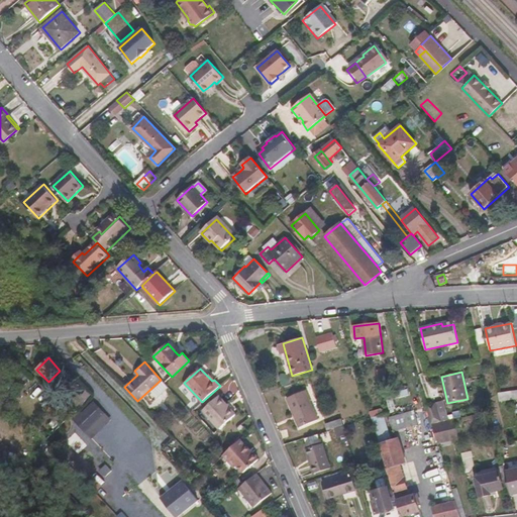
[(318,419),(306,390),(287,398),(299,427),(318,419)]
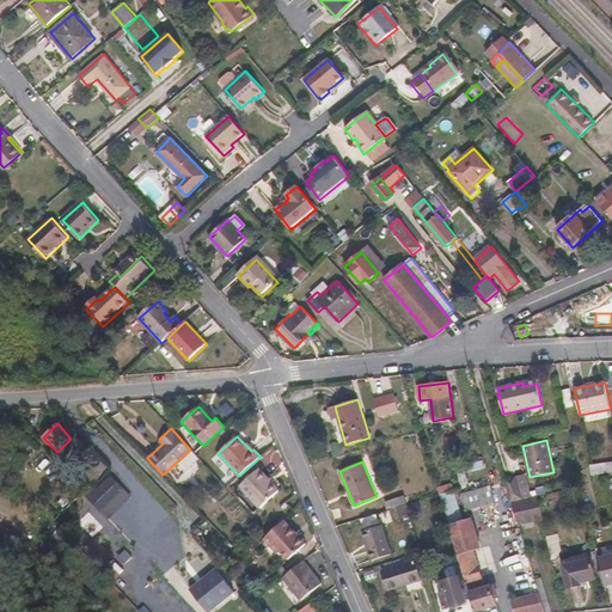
[(85,476),(92,484),(109,467),(103,463),(95,470),(93,469),(85,476)]
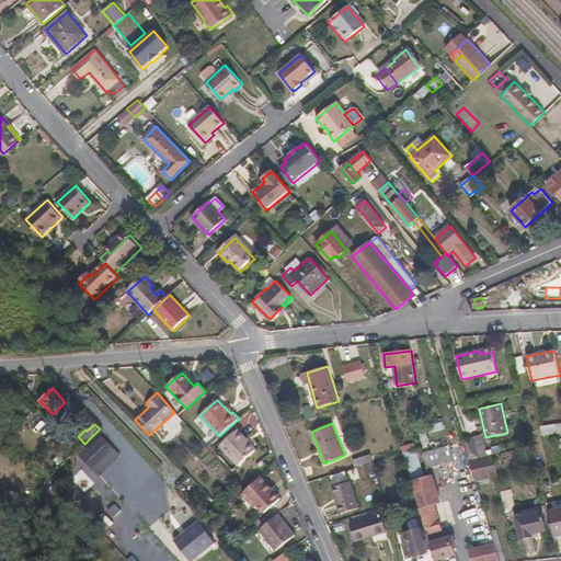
[(545,434),(557,433),(554,424),(542,426),(545,434)]
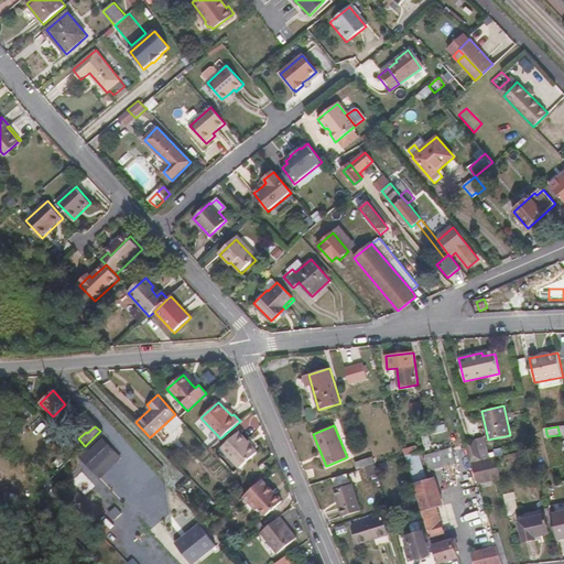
[(239,432),(221,448),(240,468),(258,453),(239,432)]
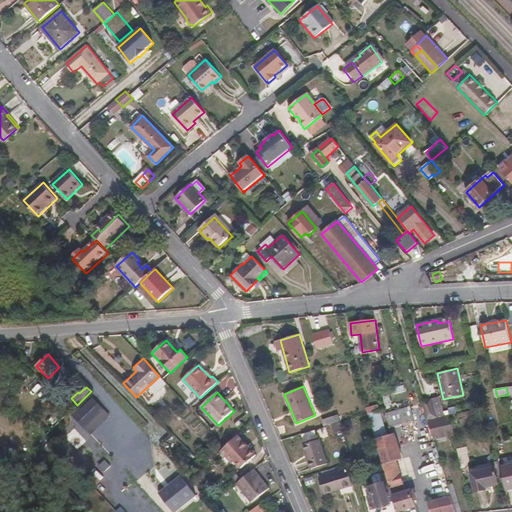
[(58,414),(50,397),(43,400),(51,418),(58,414)]
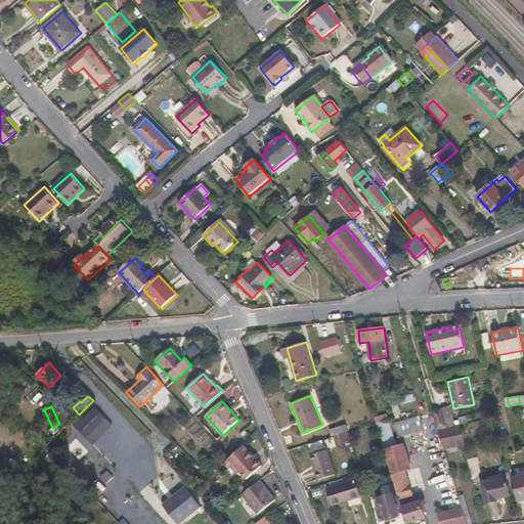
[(432,411),(437,429),(455,425),(450,406),(432,411)]
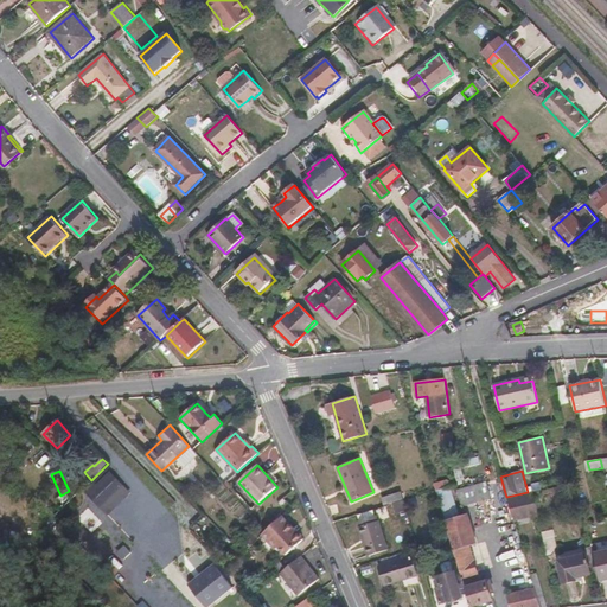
[(132,493),(110,472),(85,491),(107,515),(132,493)]
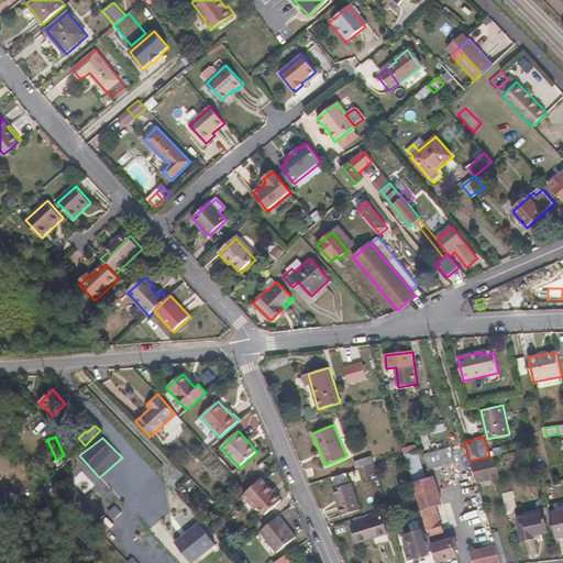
[(451,446),(423,454),(428,466),(433,470),(455,462),(451,446)]
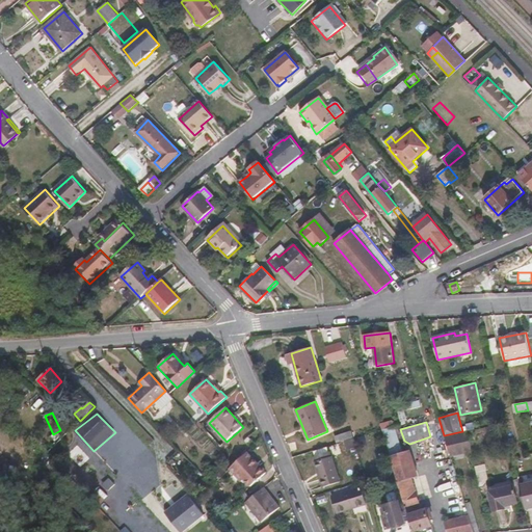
[(391,455),(401,453),(393,427),(382,430),(391,455)]
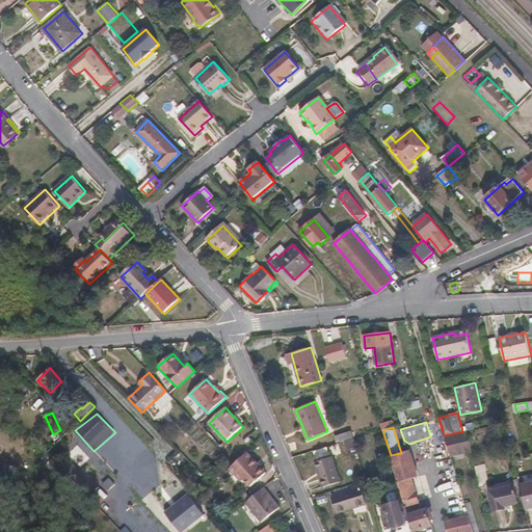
[(450,454),(471,449),(467,430),(462,431),(444,435),(449,452),(450,454)]
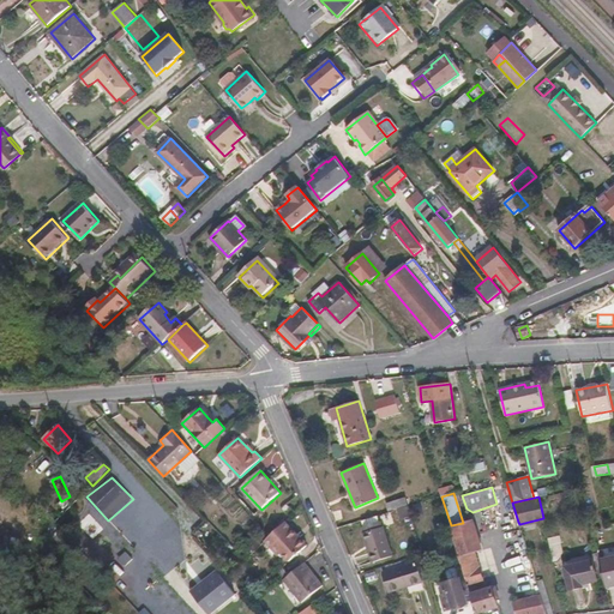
[(386,504),(389,511),(404,507),(409,505),(407,498),(386,504)]
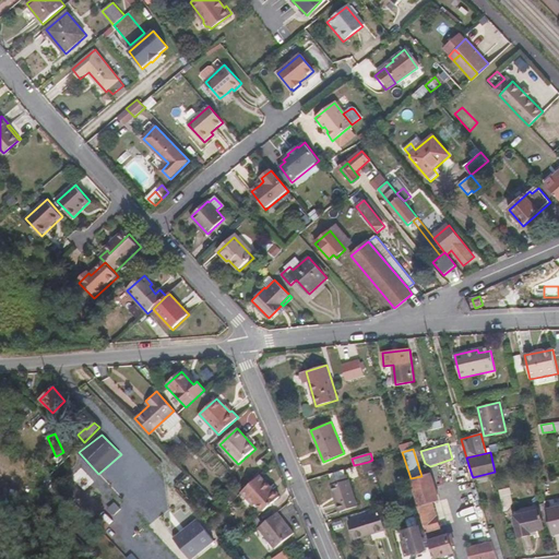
[(258,464),(262,470),(266,466),(262,460),(258,464)]
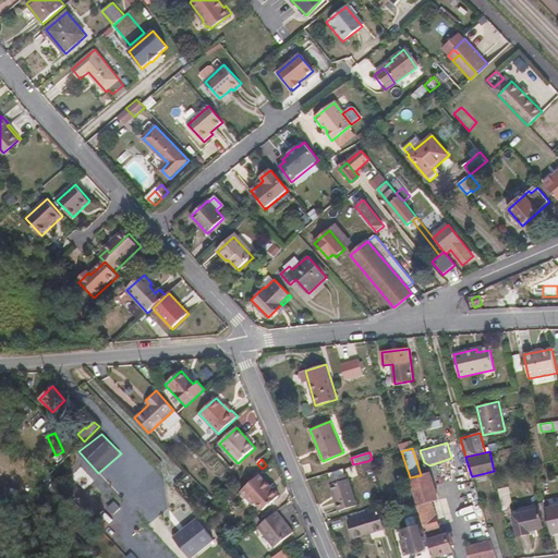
[(344,468),(327,473),(330,484),(349,478),(344,468)]
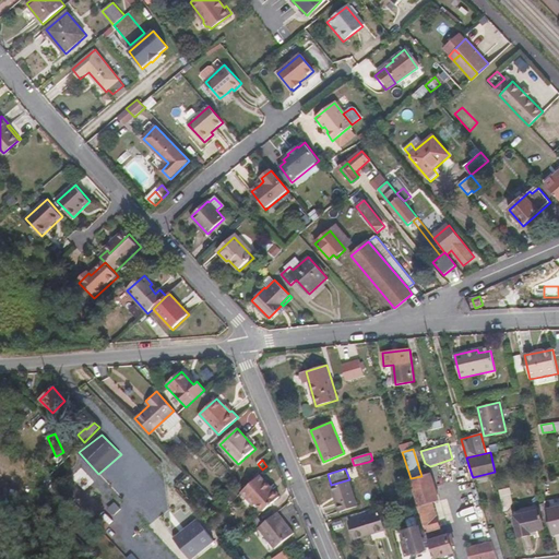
[(411,478),(435,558),(454,552),(449,535),(444,536),(442,528),(441,528),(432,501),(437,500),(429,474),(421,476),(411,478)]
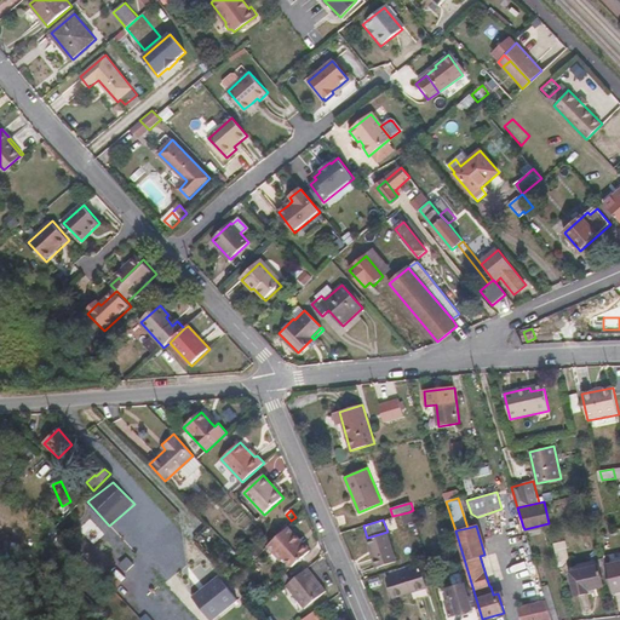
[(290,527),(273,543),(293,567),(311,550),(290,527)]
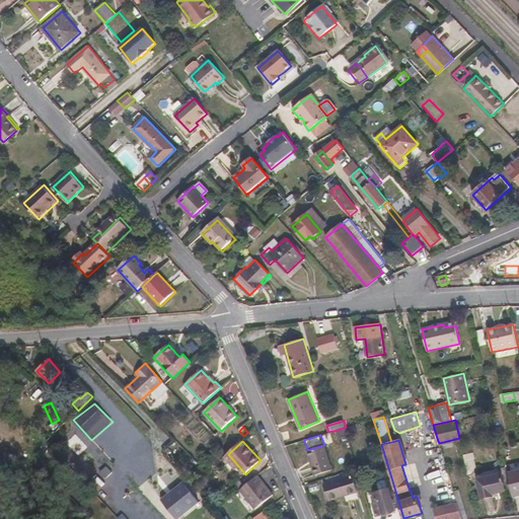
[(324,445),(307,450),(315,475),(331,470),(324,445)]
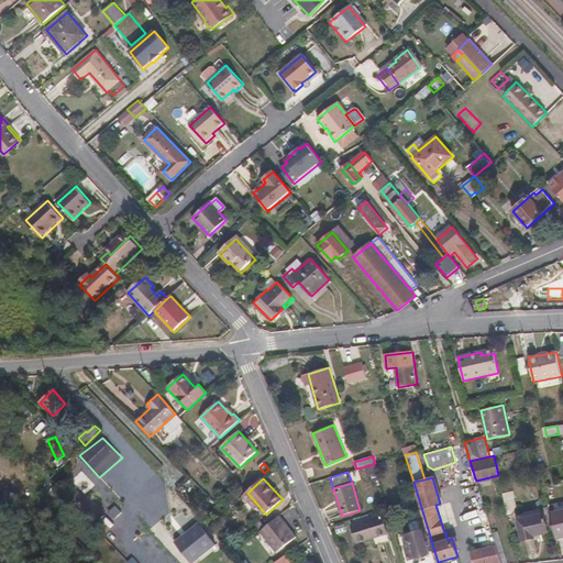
[(514,492),(503,494),(507,512),(515,510),(517,506),(514,492)]
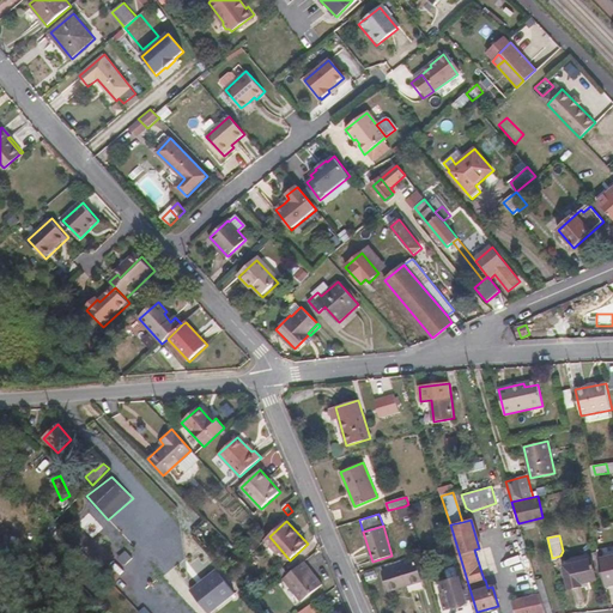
[(540,594),(544,605),(551,602),(535,550),(527,552),(540,594)]
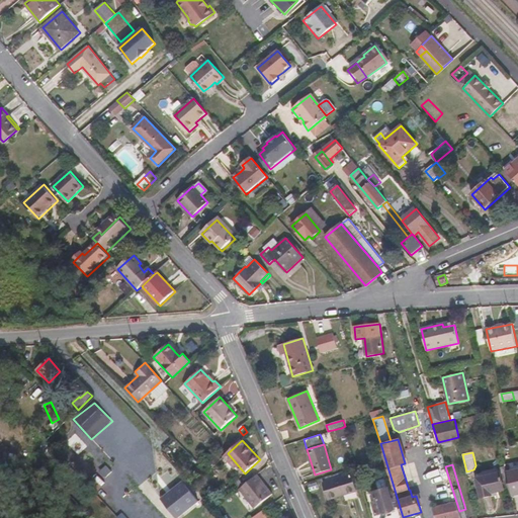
[(511,496),(517,494),(517,469),(506,472),(511,496)]
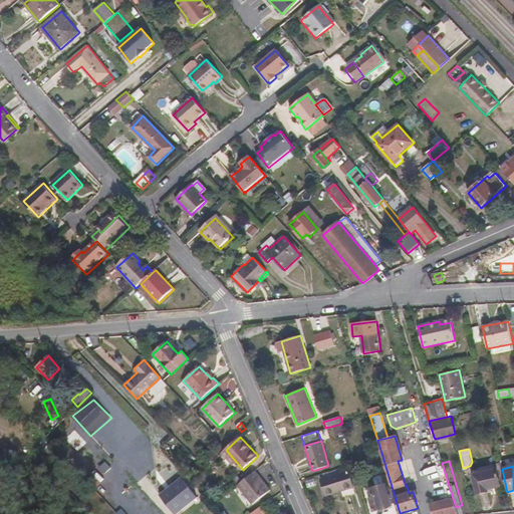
[(355,471),(360,486),(367,484),(362,469),(355,471)]
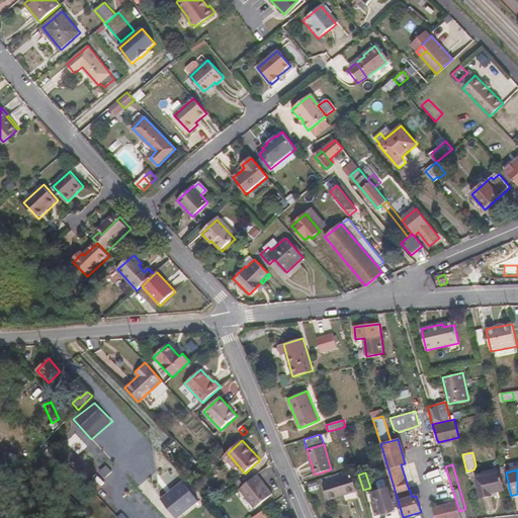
[(505,490),(501,472),(477,479),(482,497),(493,495),(492,493),(505,490)]
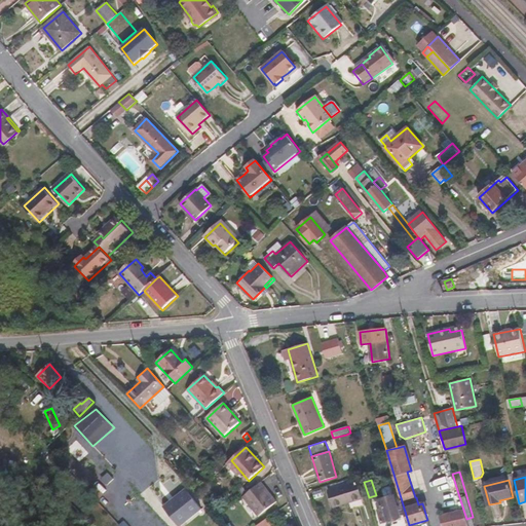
[(276,501),(261,483),(243,496),(259,516),(276,501)]
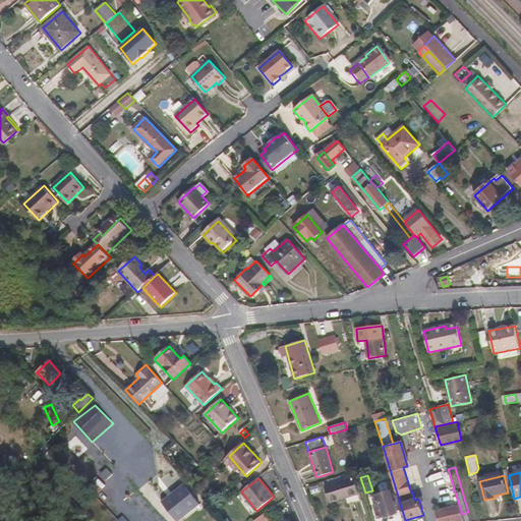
[(353,478),(325,486),(330,502),(357,494),(353,478)]
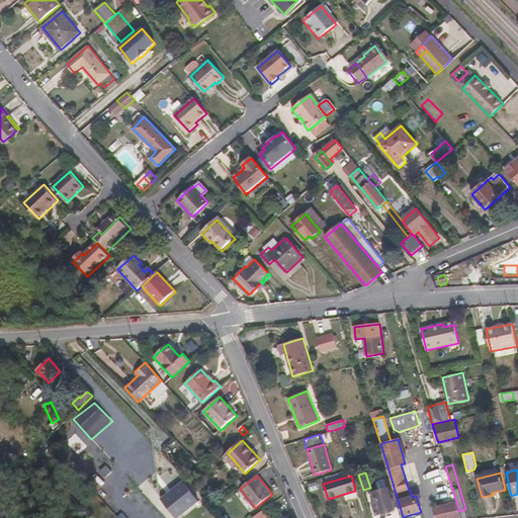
[(243,485),(239,479),(228,487),(233,493),(243,485)]
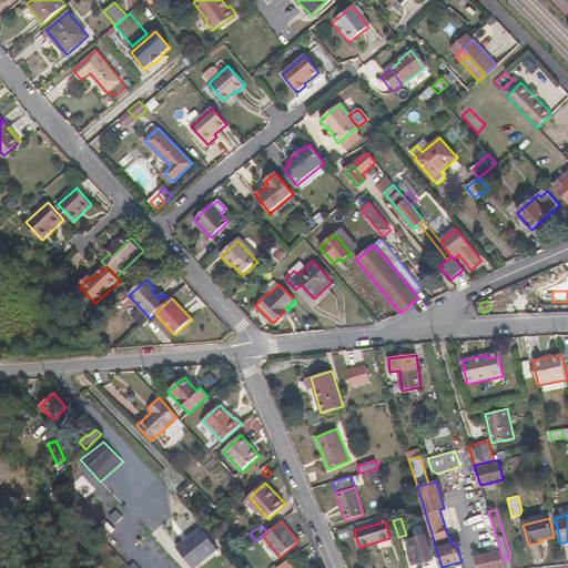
[(414,564),(433,558),(426,535),(426,536),(424,527),(421,526),(415,527),(414,529),(416,538),(411,540),(413,549),(408,550),(414,564)]
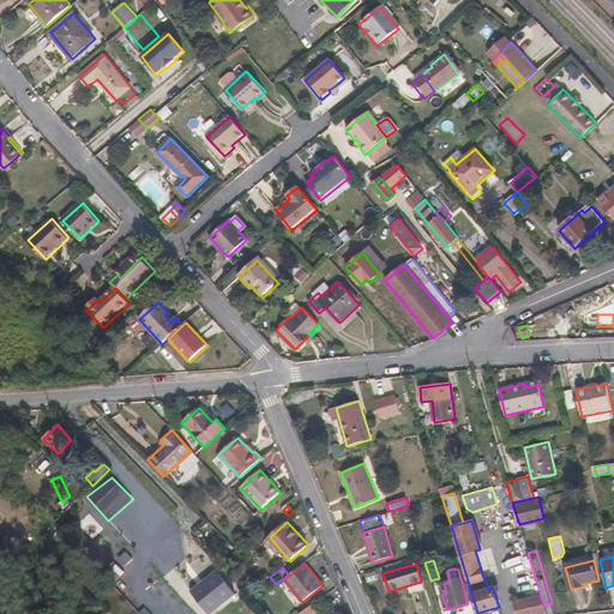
[(217,571),(210,577),(216,583),(222,577),(217,571)]
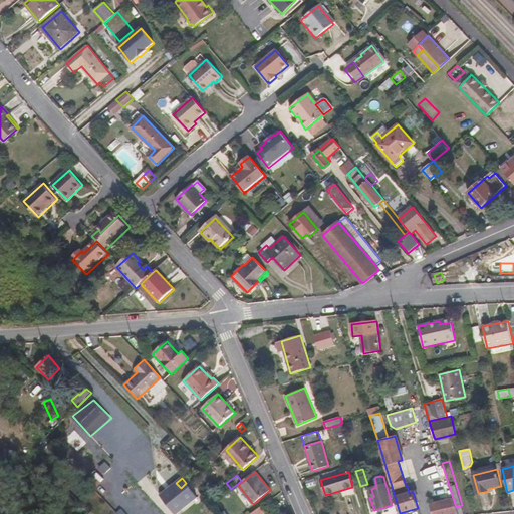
[(160,495),(165,501),(181,488),(176,483),(160,495)]
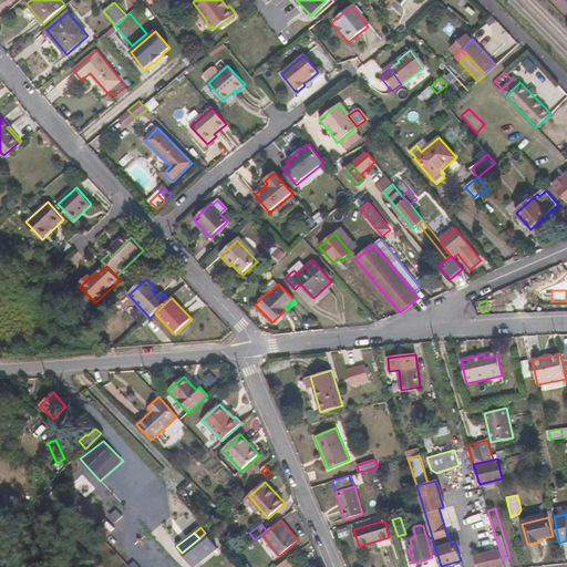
[(205,533),(199,538),(207,546),(212,542),(205,533)]
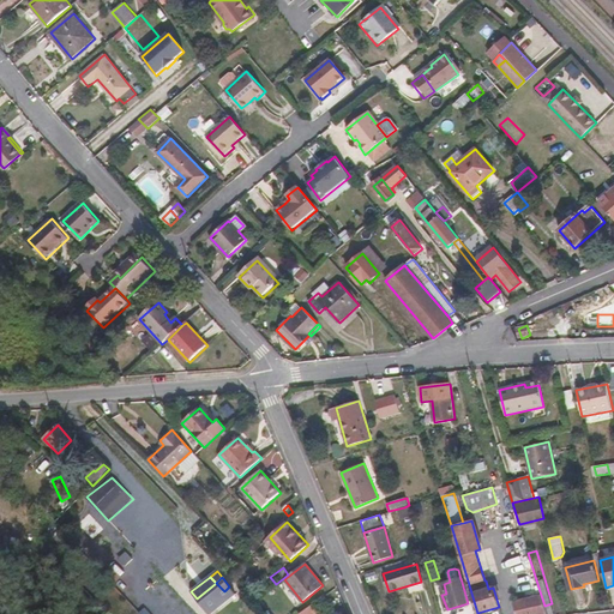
[(197,599),(205,608),(224,591),(216,583),(197,599)]
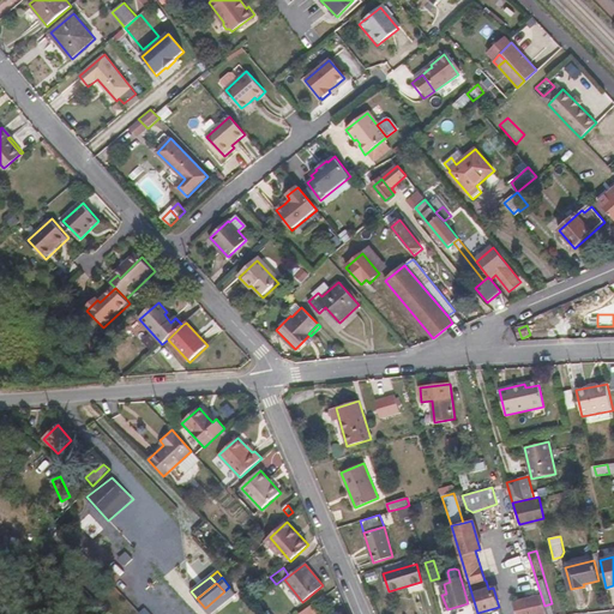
[(211,613),(236,594),(229,587),(224,591),(205,608),(209,613),(211,613)]
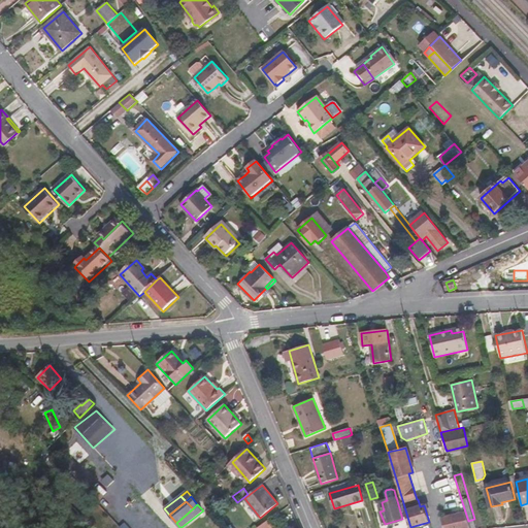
[(220,508),(216,513),(220,519),(225,515),(220,508)]
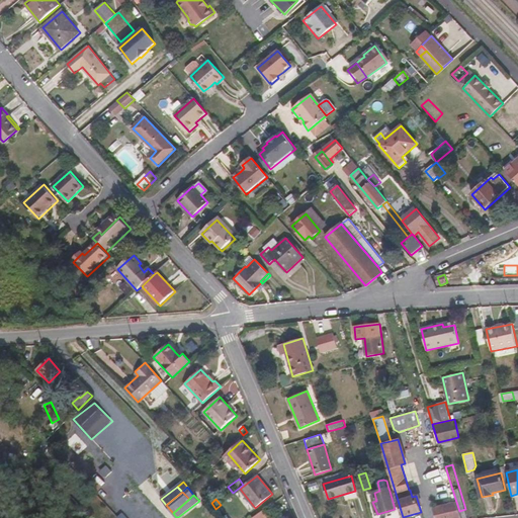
[(460,517),(459,511),(456,502),(434,508),(436,517),(460,517)]
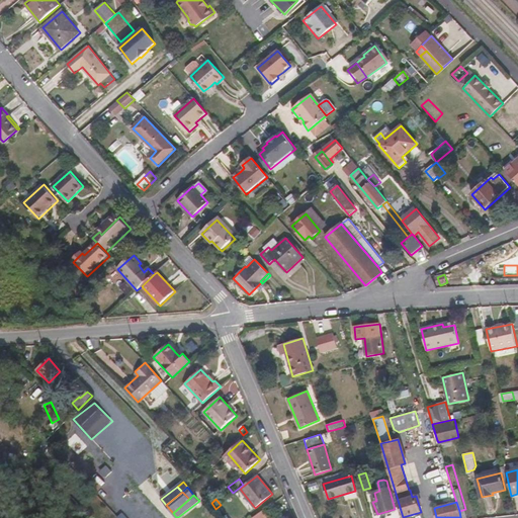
[(265,517),(270,515),(265,508),(252,517),(265,517)]
